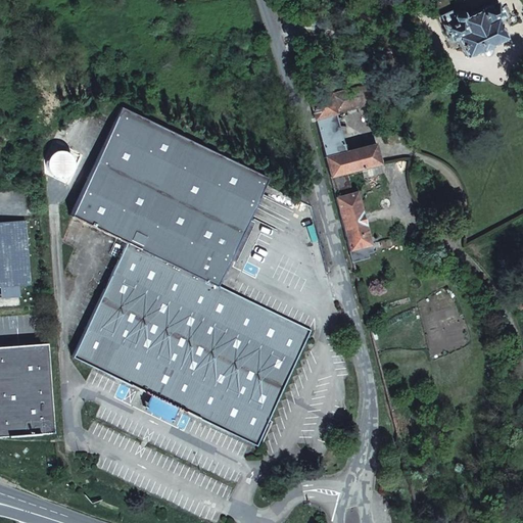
[(432,0),(437,8),(446,4),(448,3),(446,0),(432,0)]
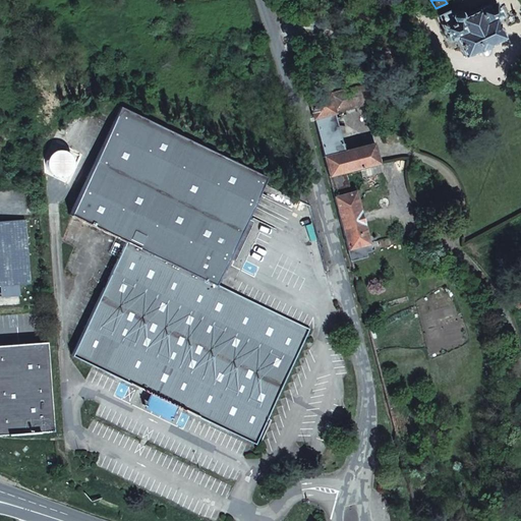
[(488,45),(488,44),(504,37),(495,17),(501,14),(495,0),(477,8),(478,10),(461,18),(462,15),(460,10),(457,9),(451,12),(450,15),(449,13),(448,9),(438,13),(437,14),(442,22),(441,23),(448,39),(454,37),(463,56),(478,48),(478,49),(488,45)]
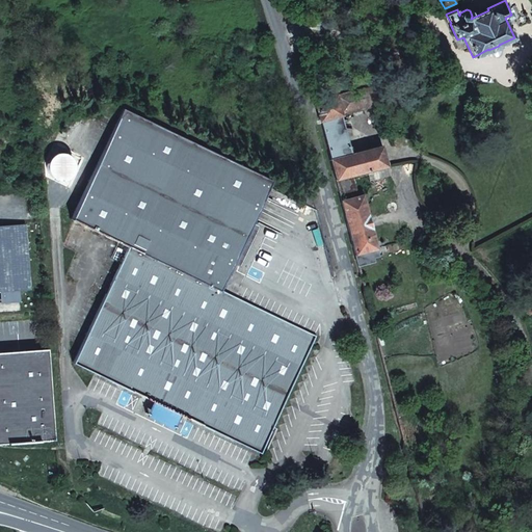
[(454,4),(445,8),(447,14),(457,9),(454,4)]
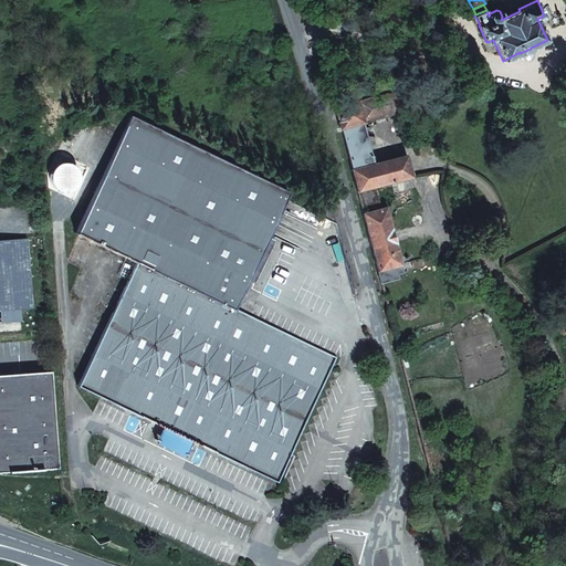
[(390,181),(411,177),(412,176),(407,154),(373,163),(363,121),(394,113),(408,109),(404,90),(335,105),(335,106),(342,129),(352,168),(357,190),(375,186),(390,181)]
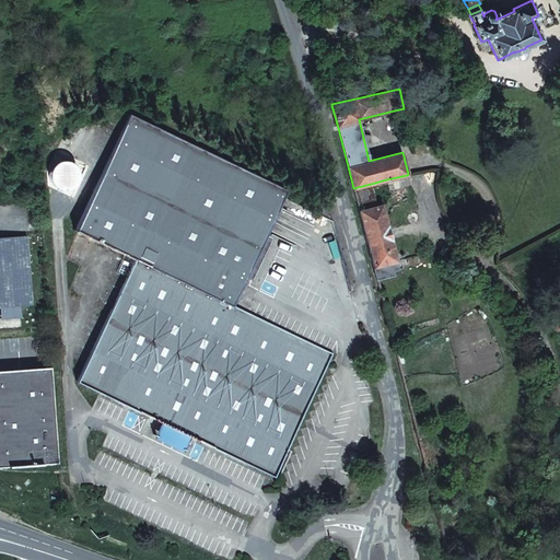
[(404,108),(389,112),(393,129),(408,126),(404,108)]
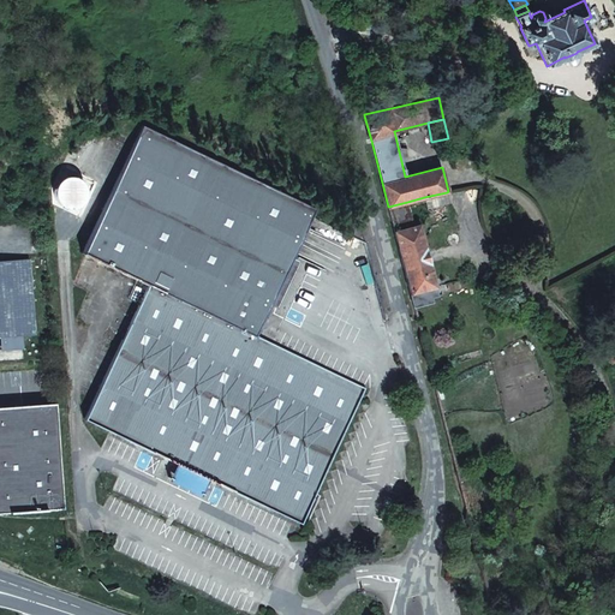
[(316,209),(143,125),(83,252),(149,284),(84,419),(106,429),(166,459),(220,484),(300,523),(365,388),(255,335),(296,251),(316,209)]
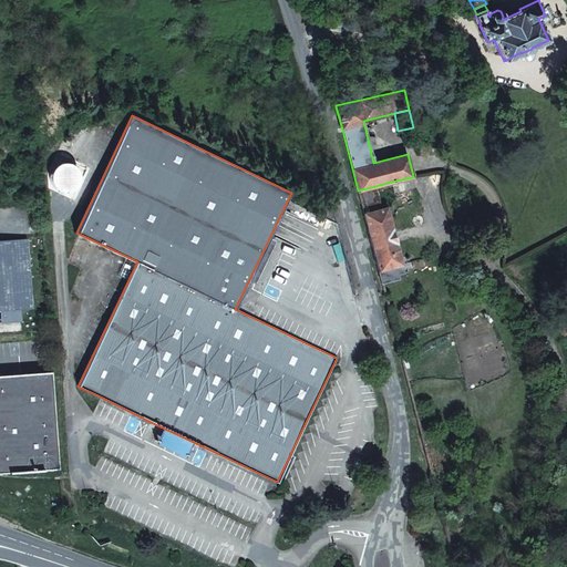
[(414,188),(412,177),(391,182),(394,194),(414,188)]
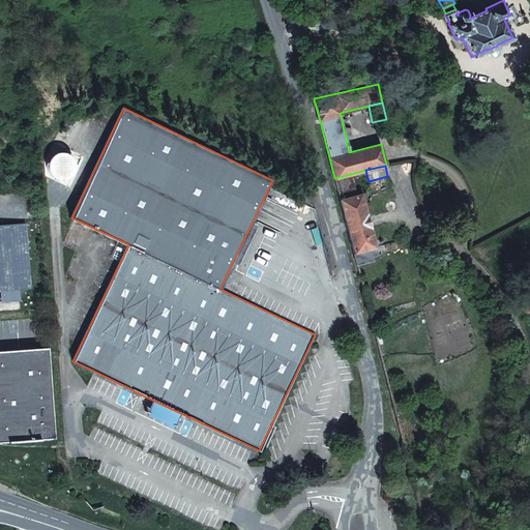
[(351,174),(334,178),(340,199),(357,194),(351,174)]
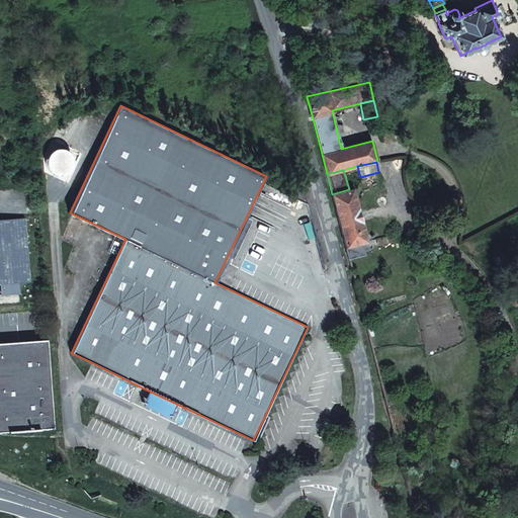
[(294,192),(300,176),(295,174),(288,190),(294,192)]
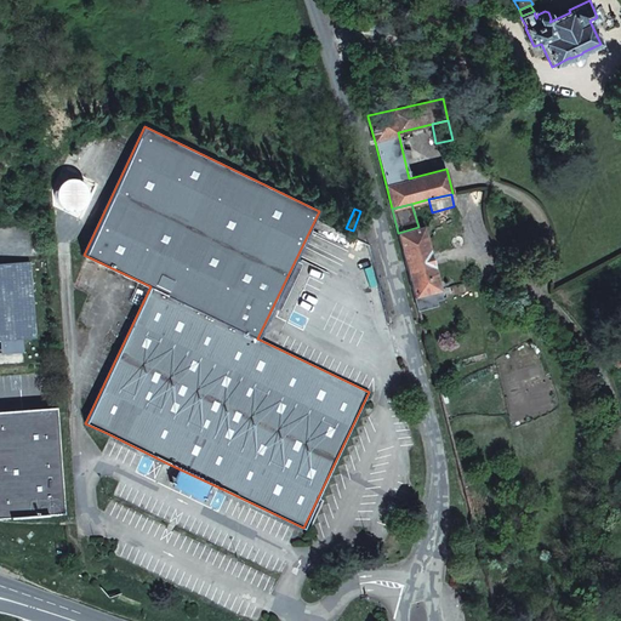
[(415,297),(417,311),(437,306),(436,301),(442,298),(422,226),(419,227),(398,233),(415,297)]
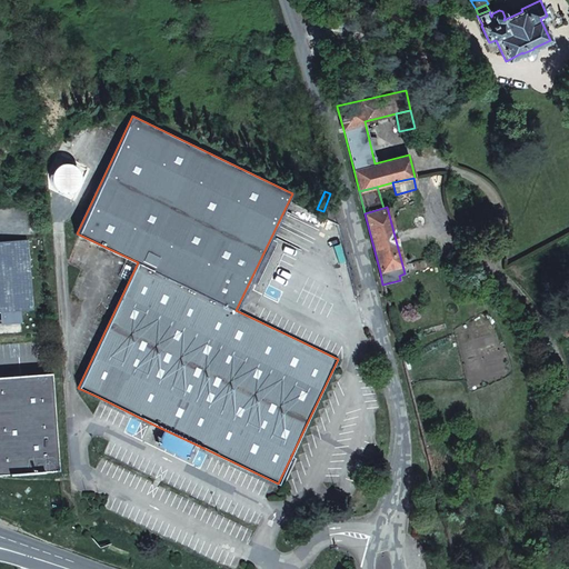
[(0,311),(31,309),(27,239),(0,240),(0,311)]
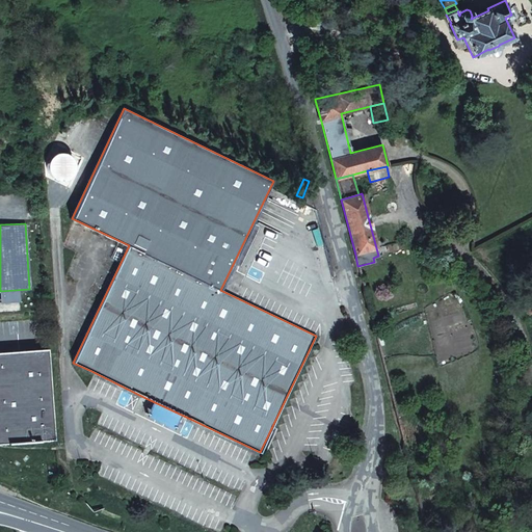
[(0,443),(55,440),(49,349),(0,351),(0,443)]
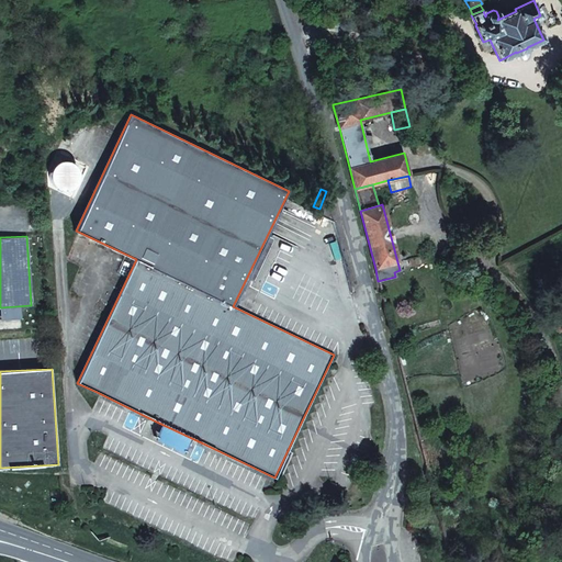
[(425,415),(418,417),(424,440),(431,438),(425,415)]
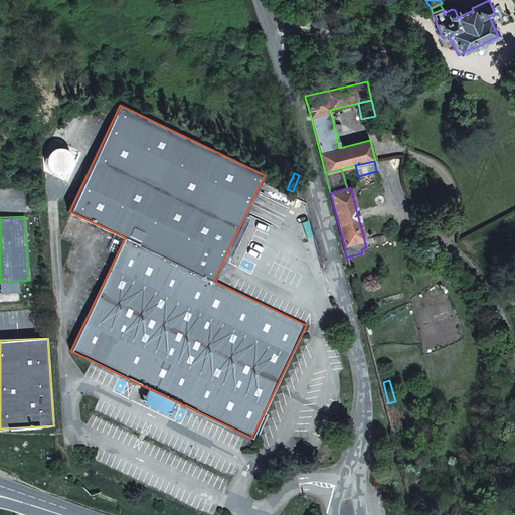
[(178,418),(184,405),(139,384),(133,396),(178,418)]
